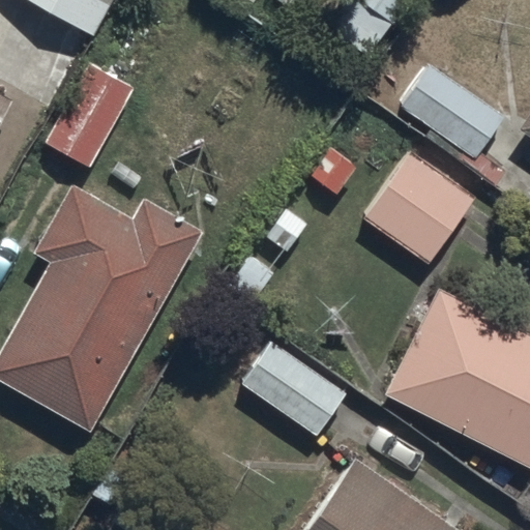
[(26,0),(91,35),(110,0),(26,0)]
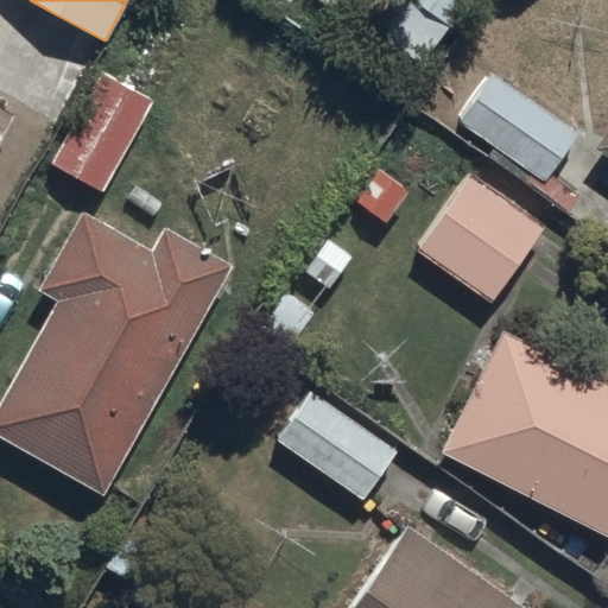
[(396,0),(377,27),(424,62),(467,0),(396,0)]
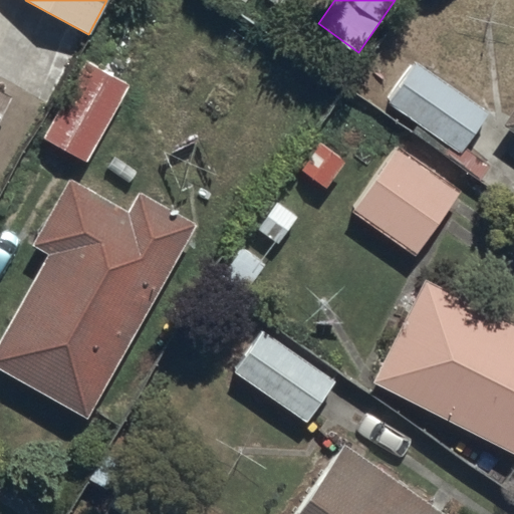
[(77,57),(36,135),(87,162),(129,84),(77,57)]
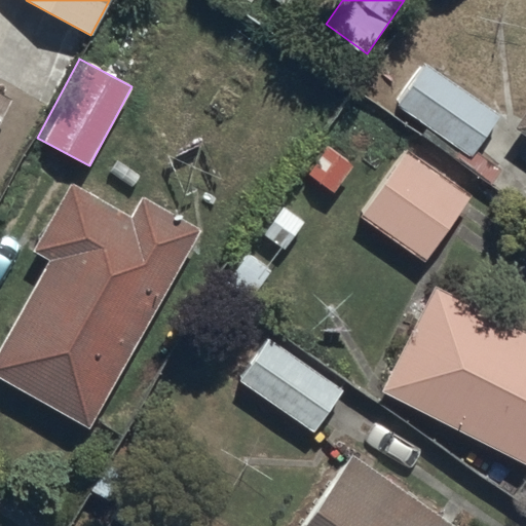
[(498,116),(422,64),(395,105),(471,157),(476,151),(481,155),(500,126),(494,122),(498,116)]
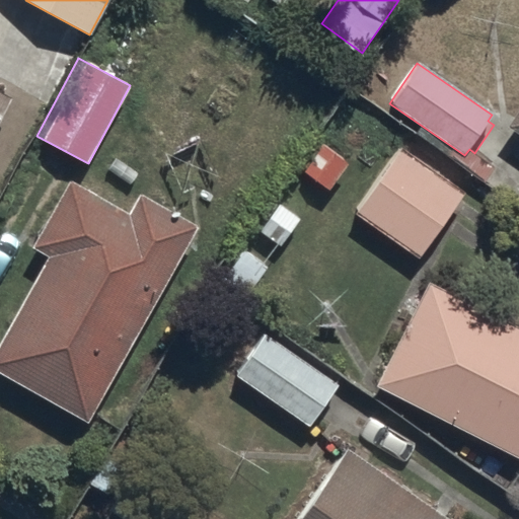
[(0,95),(0,117),(9,101),(0,95)]
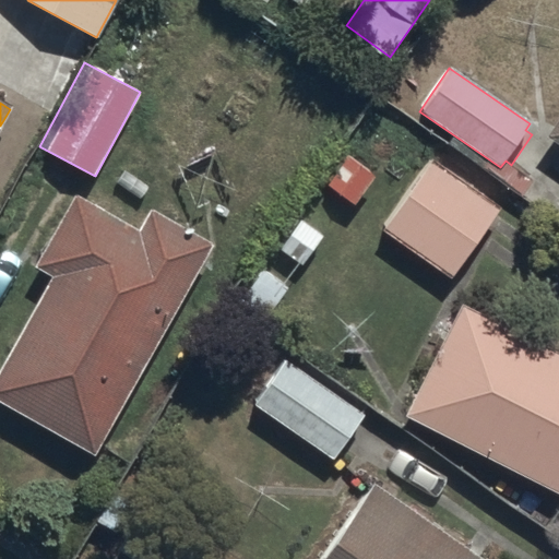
[(558,118),(547,137),(558,144),(558,118)]
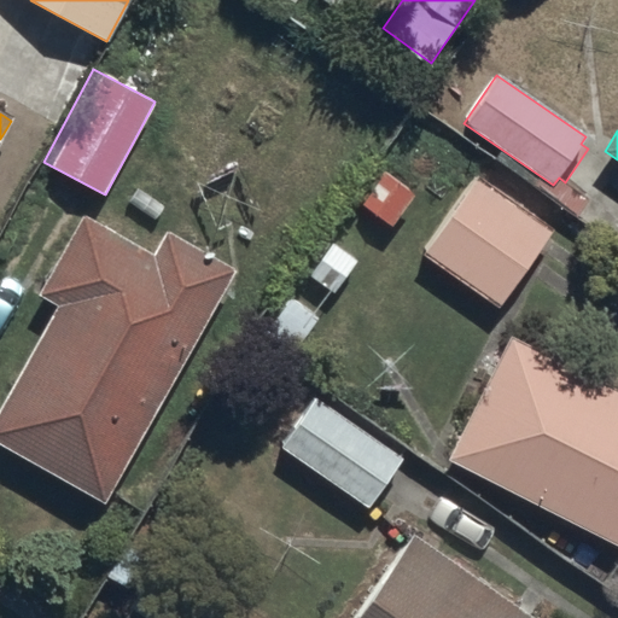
[(551,231),(474,180),(424,257),(499,307),(551,231)]
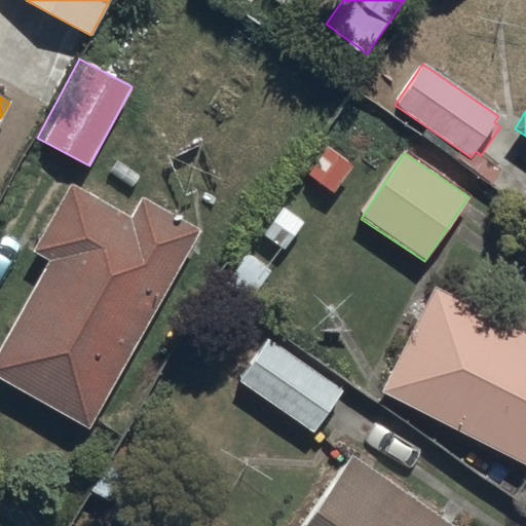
[(47,263),(0,342),(0,375),(84,425),(200,231),(142,196),(129,216),(72,182),(30,253),(47,263)]
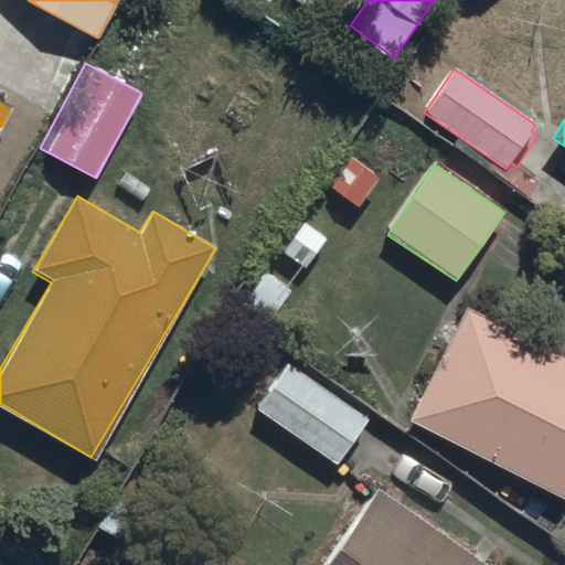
[(564,358),(461,307),(405,422),(564,500),(564,358)]
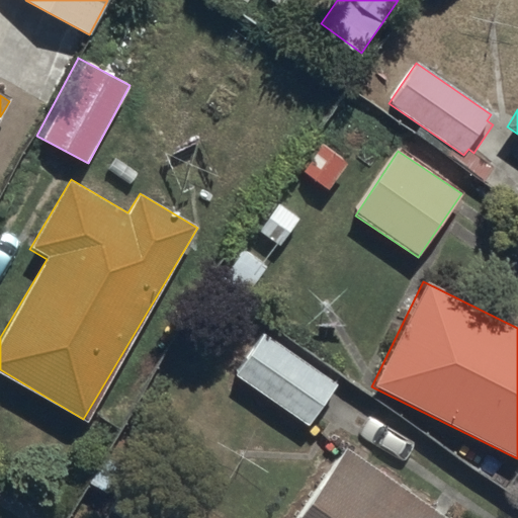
[(335,389),(260,333),(233,369),(308,426),(335,389)]
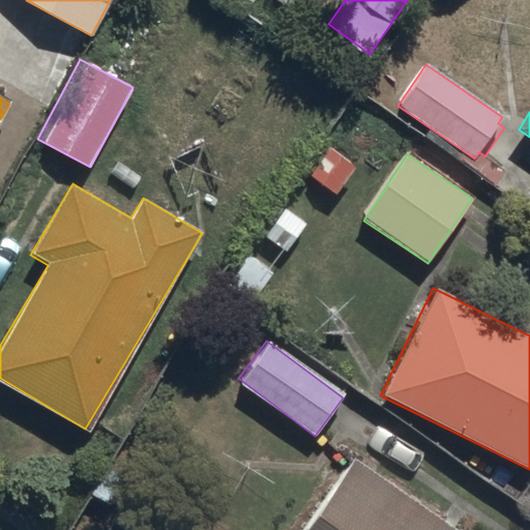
[(453,529),(352,460),(302,529),(453,529)]
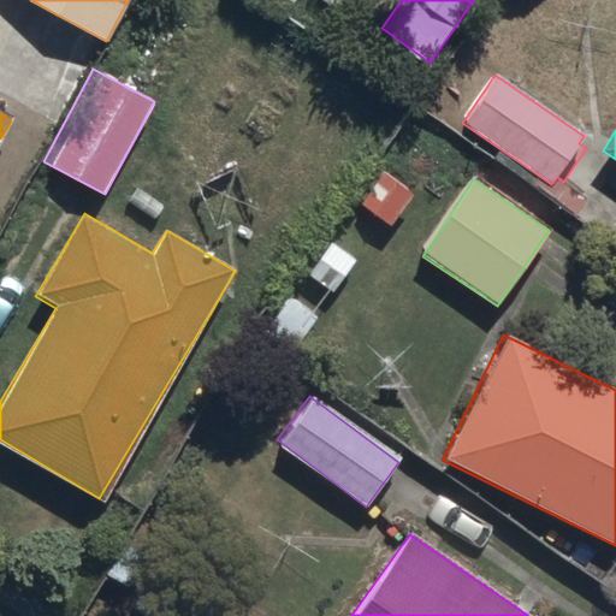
All buildings are outlined.
